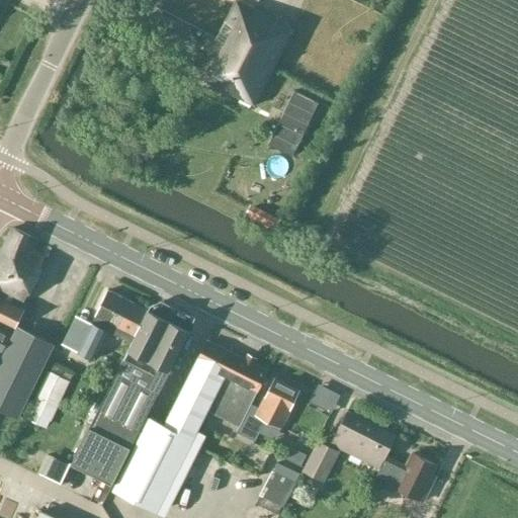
[(277,22),(277,20),(240,0),(235,0),(196,76),(256,105),(292,32),(292,30),(277,22)]
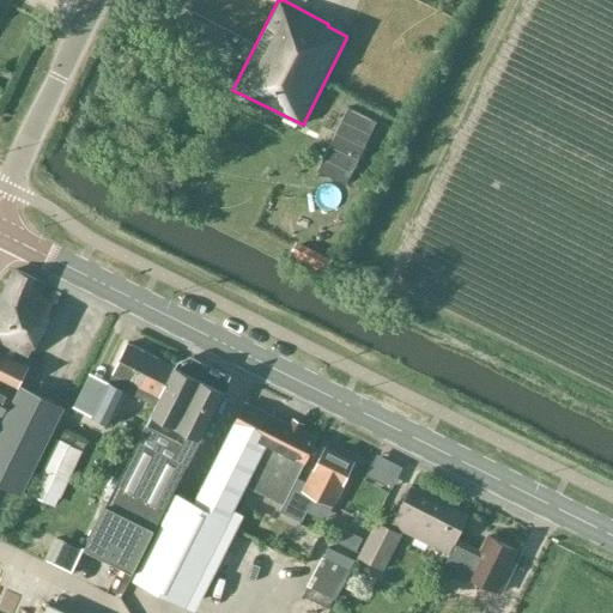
[(0,484),(22,495),(65,407),(22,387),(30,365),(26,364),(29,352),(54,304),(42,298),(46,285),(14,269),(0,299),(0,380),(18,389),(0,425),(0,484)]
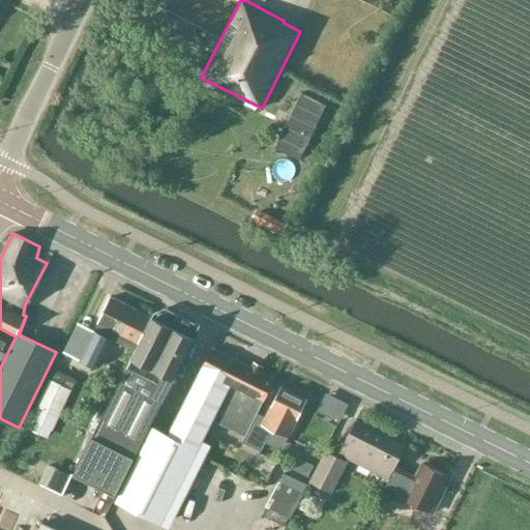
[(110,340),(134,350),(150,316),(110,296),(95,327),(79,360),(95,367),(110,340)]
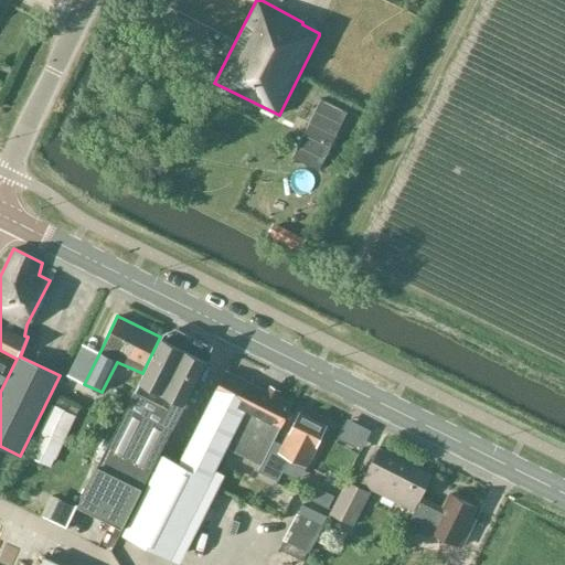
[(97,466),(78,505),(123,528),(142,489),(184,404),(206,362),(160,339),(97,466)]
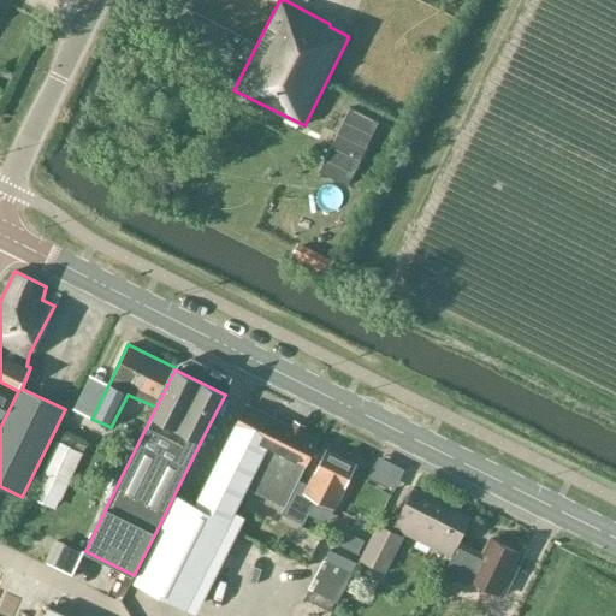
[(0,416),(11,396),(0,390),(0,416)]
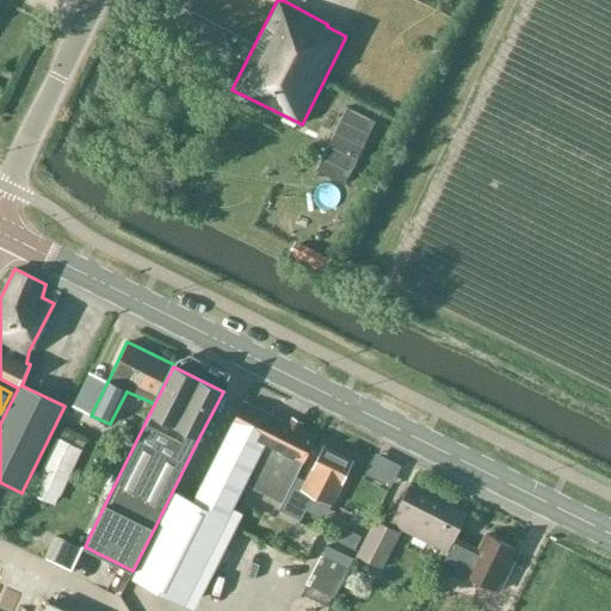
[(244,485),(282,503),(296,476),(316,439),(245,402),(233,420),(192,499),(176,491),(133,579),(193,609),(238,524),(227,519),(244,485)]
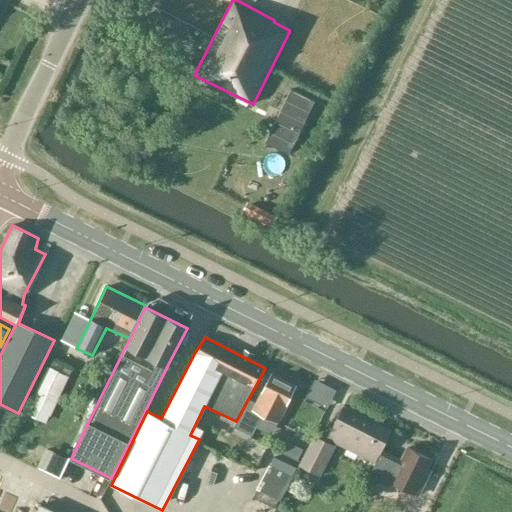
[(63,382),(65,384),(68,377),(48,368),(31,404),(48,413),(63,382)]
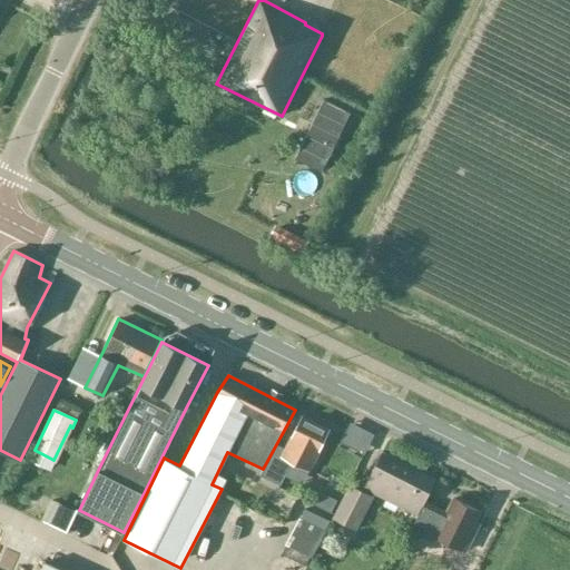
[(285,448),(276,444),(263,469),(261,475),(281,485),(293,463),(308,471),(331,430),(303,415),(285,448)]
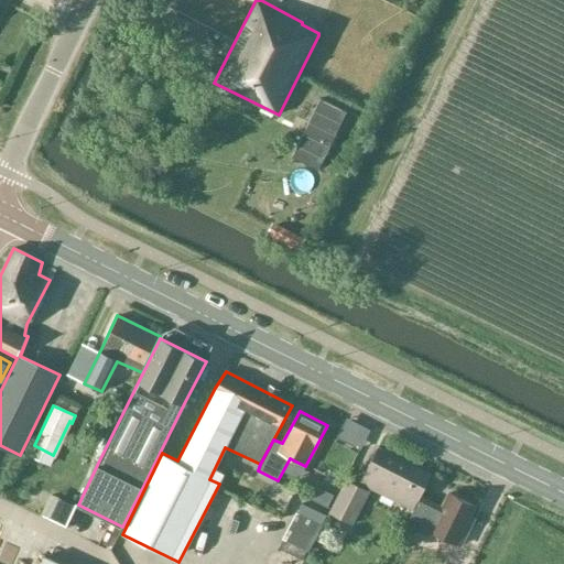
[(371,489),(413,511),(421,496),(431,475),(377,447),(358,485),(347,480),(345,480),(328,512),(354,524),(371,489)]
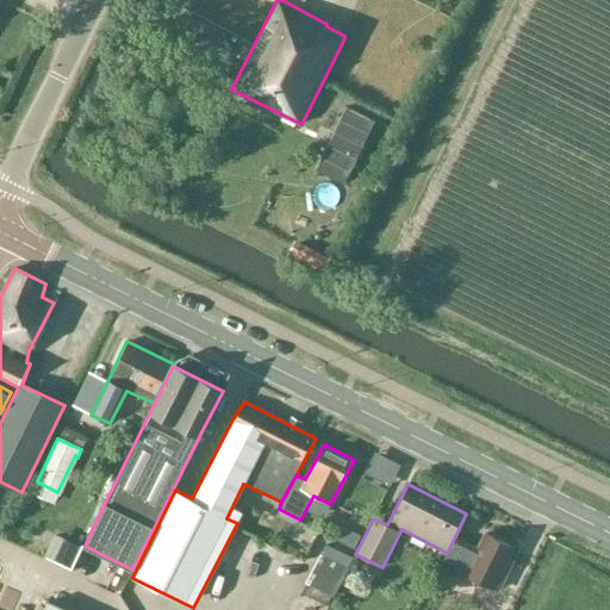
[(343,527),(337,540),(356,549),(362,536),(343,527)]
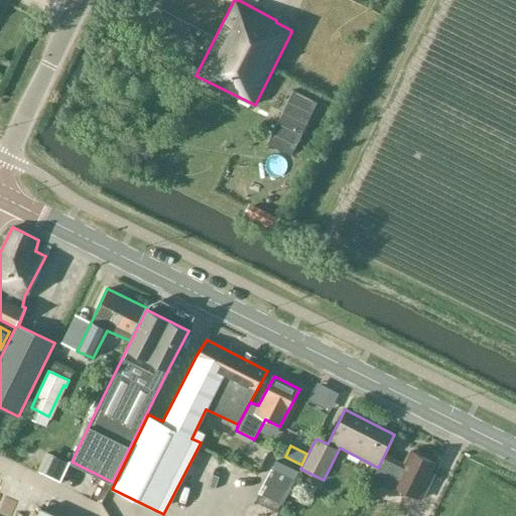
[(385,454),(378,468),(374,476),(393,485),(393,486),(420,500),(430,482),(426,481),(434,463),(411,450),(404,464),(385,454)]
